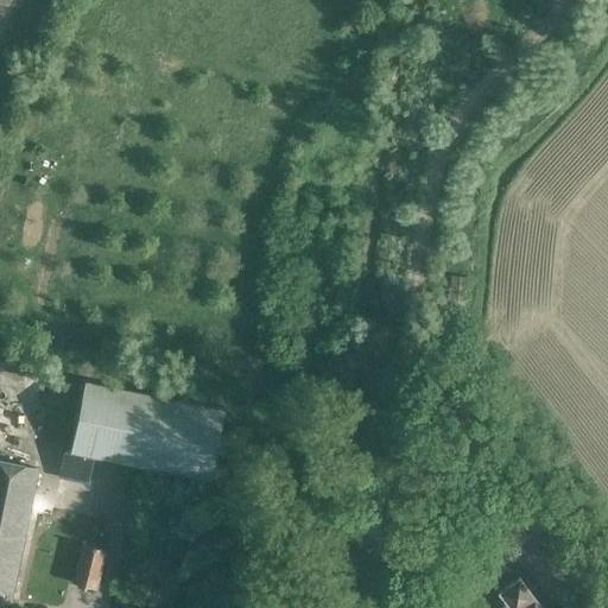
[(208,481),(222,411),(82,382),(68,453),(208,481)]
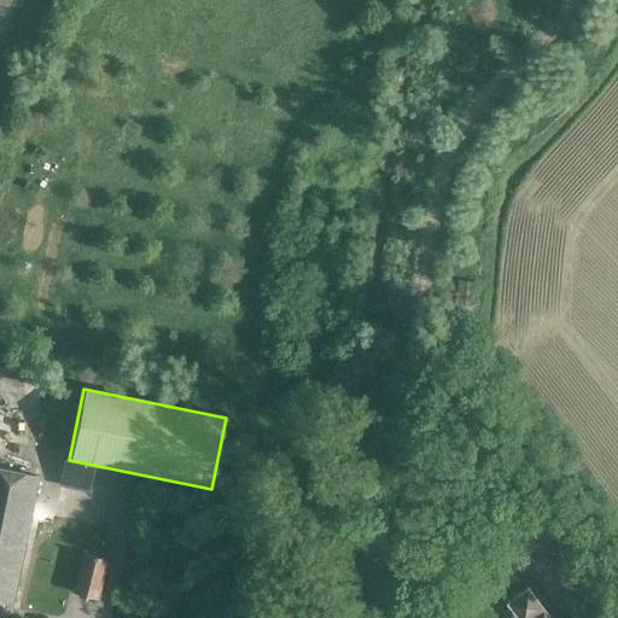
[(0,600),(12,604),(38,479),(0,471),(0,600)]
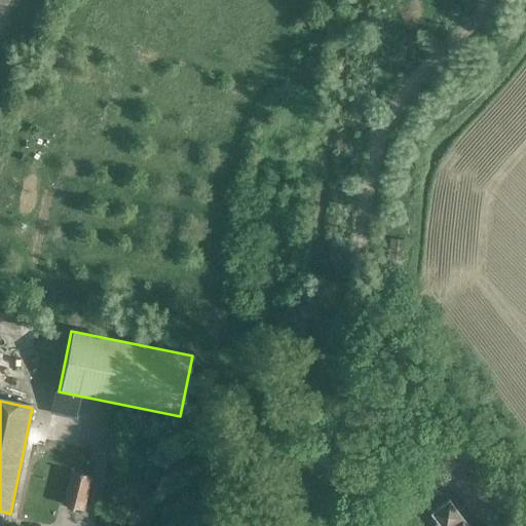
[(83,513),(92,480),(71,475),(63,508),(83,513)]
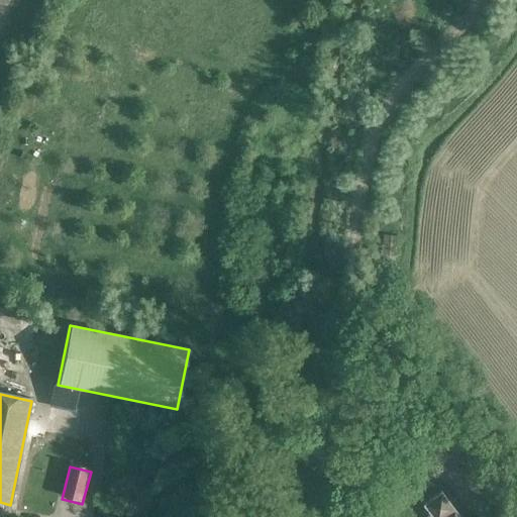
[(461,516),(440,489),(422,502),(426,506),(418,516),(461,516)]
